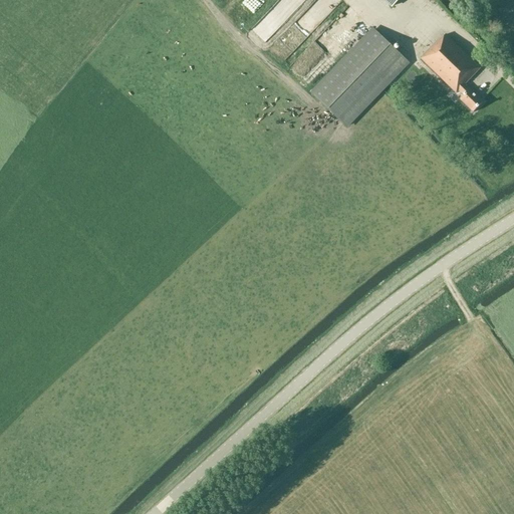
[(243,15),(248,11),(244,5),(239,9),(243,15)]
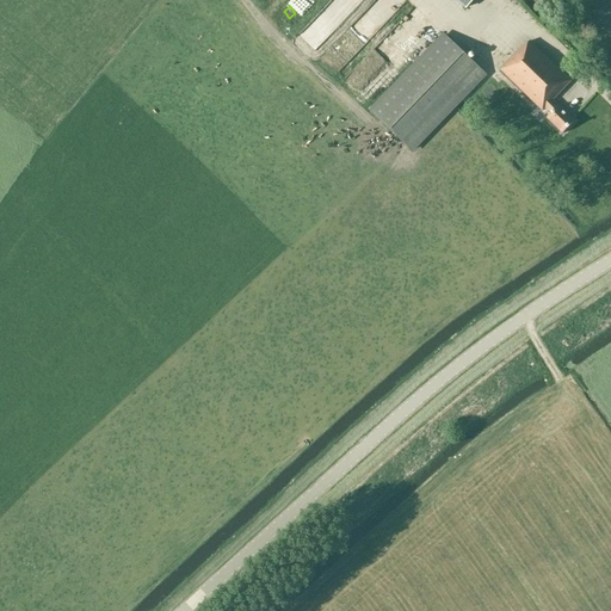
[(424,48),(433,38),(430,34),(419,43),(424,48)]
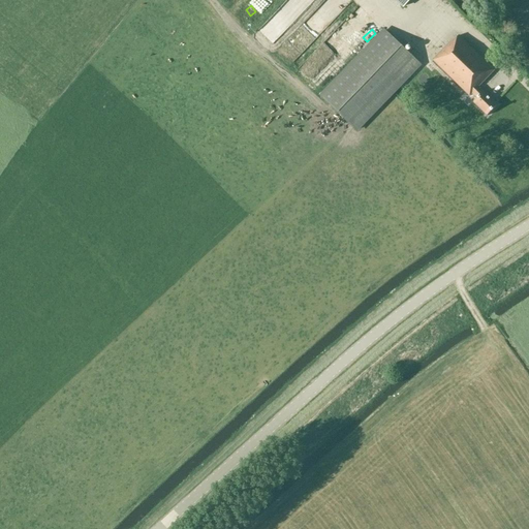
[(356,130),(394,91),(419,64),(384,31),(321,97),(356,130)]
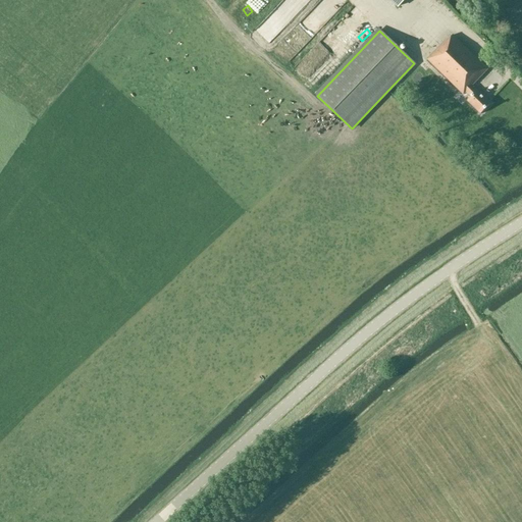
[(446,43),(445,42),(427,59),(463,95),(466,92),(471,97),(467,101),(480,114),(490,104),(477,91),(471,86),(487,69),(453,36),(446,43)]
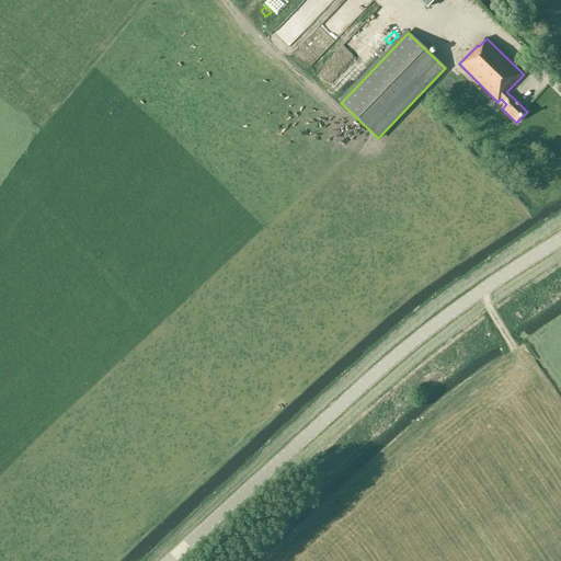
[(321,86),(338,66),(329,58),(312,78),(321,86)]
